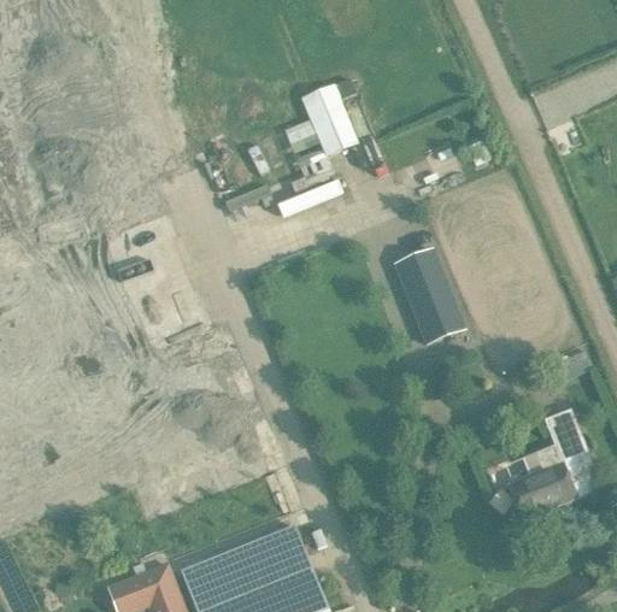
[(350,76),(301,96),(309,115),(312,123),(325,156),(359,141),(347,115),(341,99),(357,92),(350,76)]
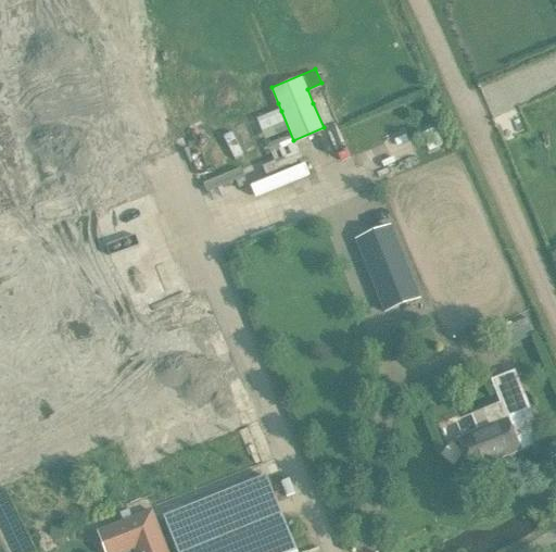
[(356,237),(384,310),(420,296),(390,223),(356,237)]
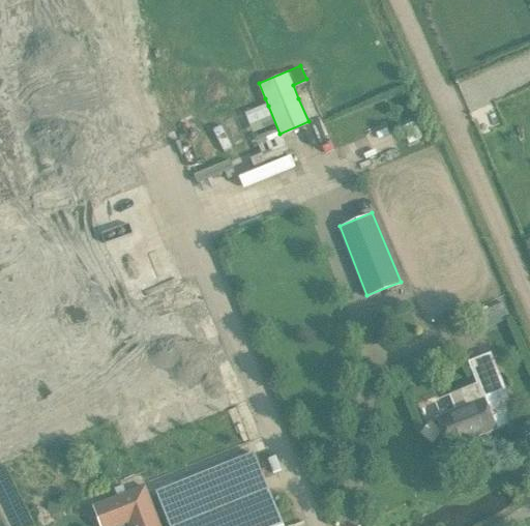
[(455,406),(437,414),(449,445),(512,418),(494,373),(459,387),(449,391),(455,406)]
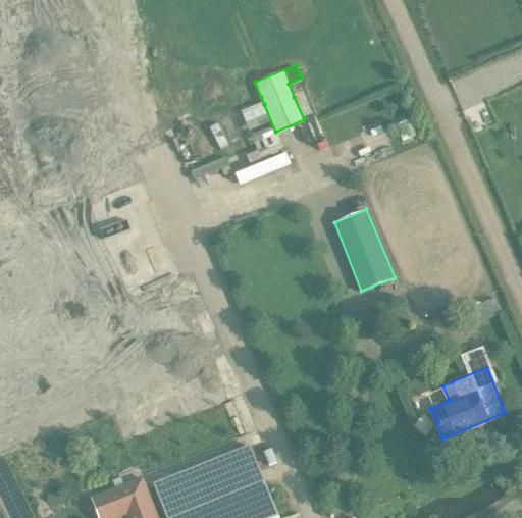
[(158,517),(143,476),(105,491),(115,517),(126,513),(127,517),(158,517)]
